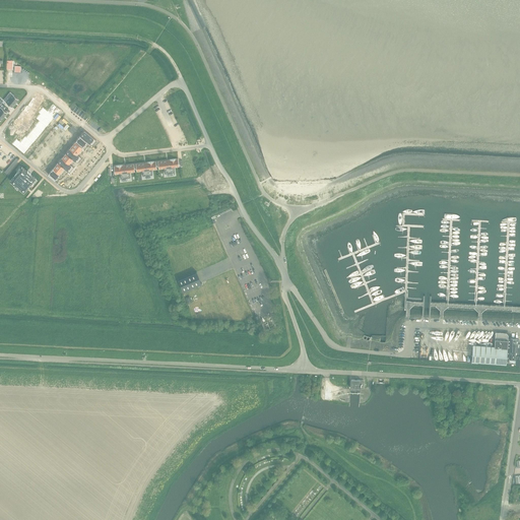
[(9,99),(6,103),(12,107),(18,100),(10,92),(7,96),(9,99)]
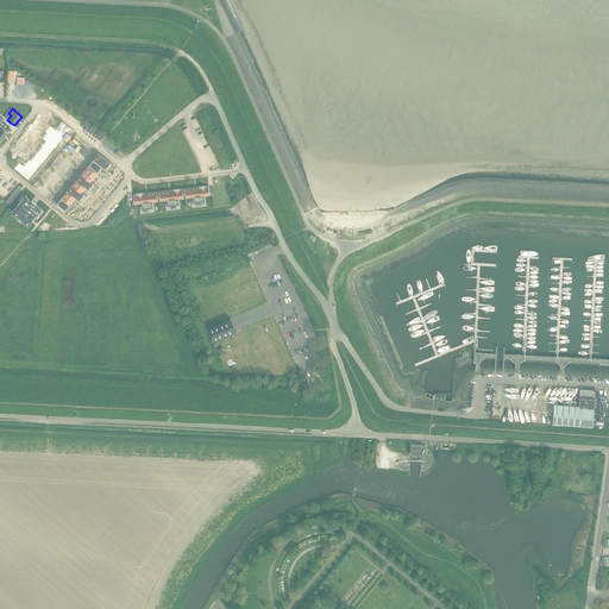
[(49,119),(44,125),(49,130),(54,124),(49,119)]
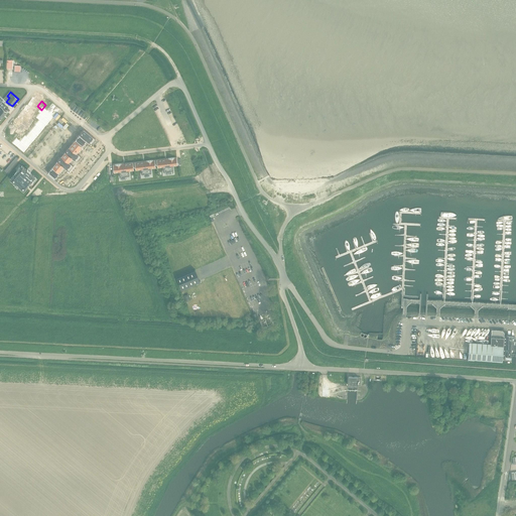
[(34,103),(31,107),(37,113),(40,110),(34,103)]
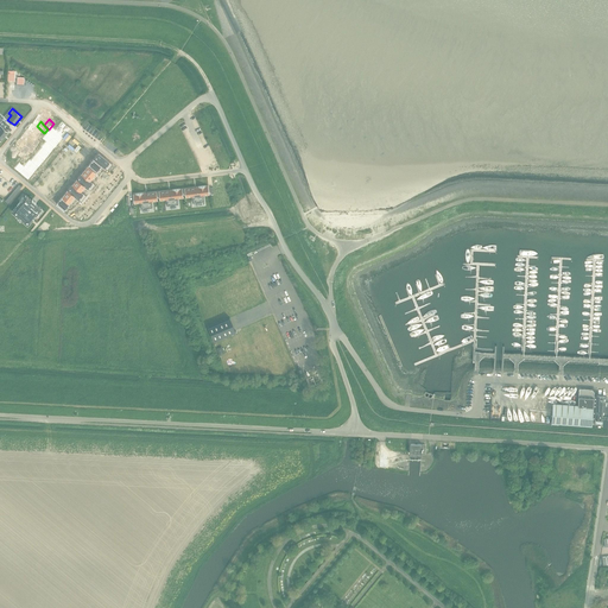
[(87,122),(82,127),(100,140),(103,134),(87,122)]
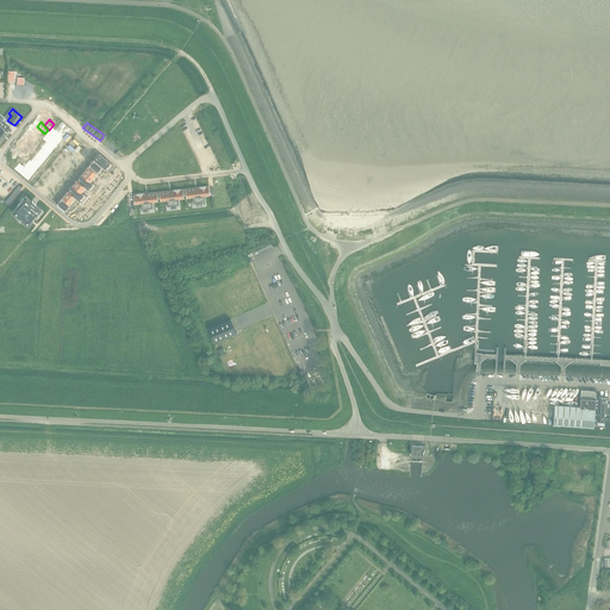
[(39,130),(35,136),(38,141),(44,135),(39,130)]
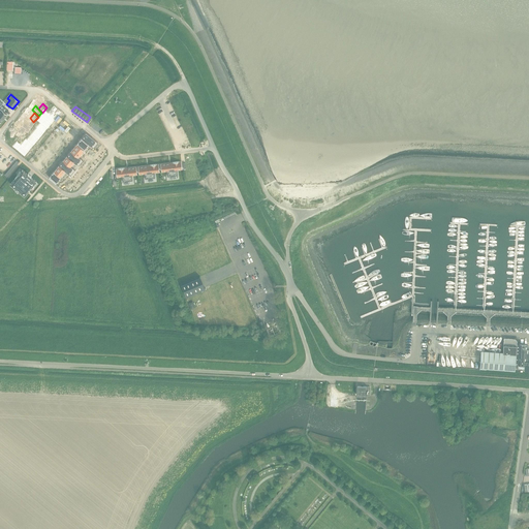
[(27,116),(23,123),(30,128),(30,129),(33,122),(27,116)]
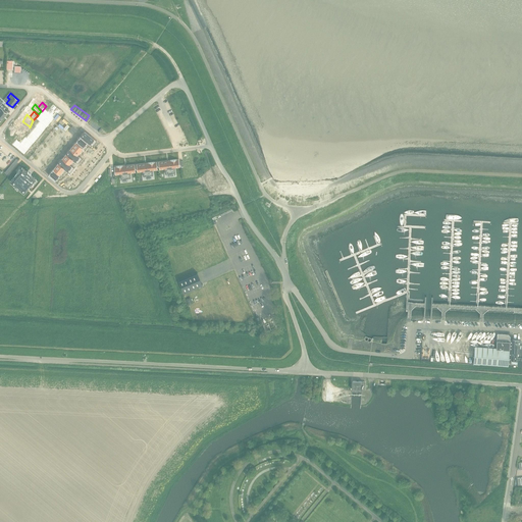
[(66,120),(63,123),(70,129),(73,125),(66,120)]
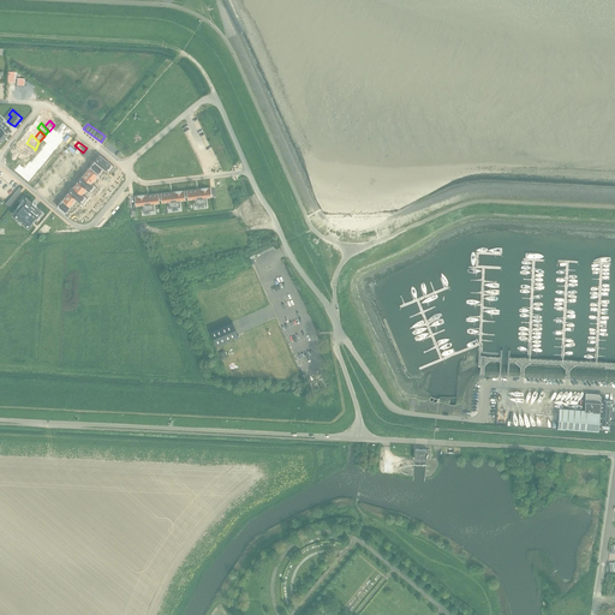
[(30,145),(25,151),(31,156),(35,150),(30,145)]
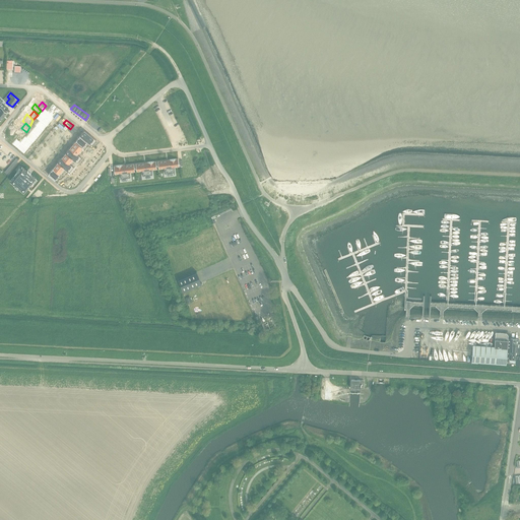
[(63,123),(59,128),(63,132),(67,127),(63,123)]
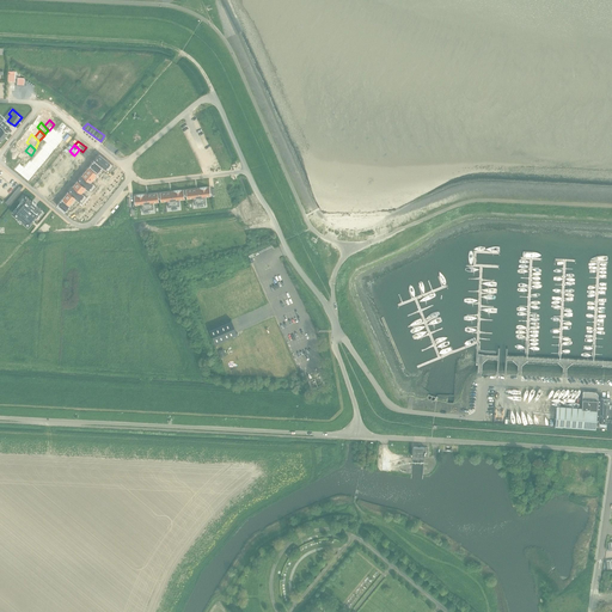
[(22,148),(17,154),(20,157),(28,161),(31,155),(22,148)]
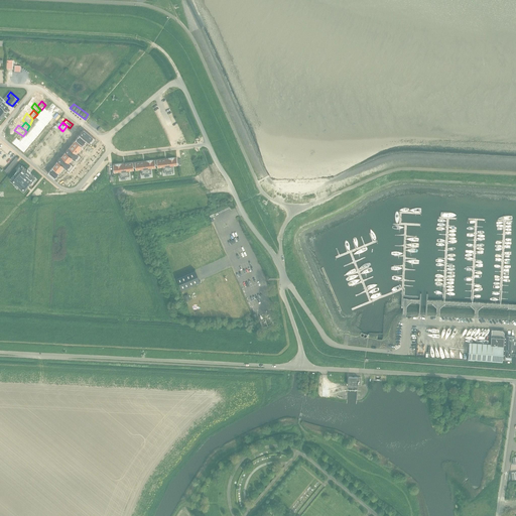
[(58,128),(54,135),(60,139),(63,132),(58,128)]
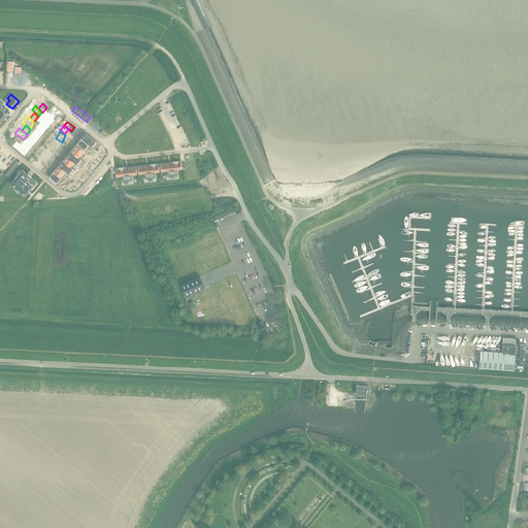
[(18,135),(13,140),(20,144),(24,140),(18,135)]
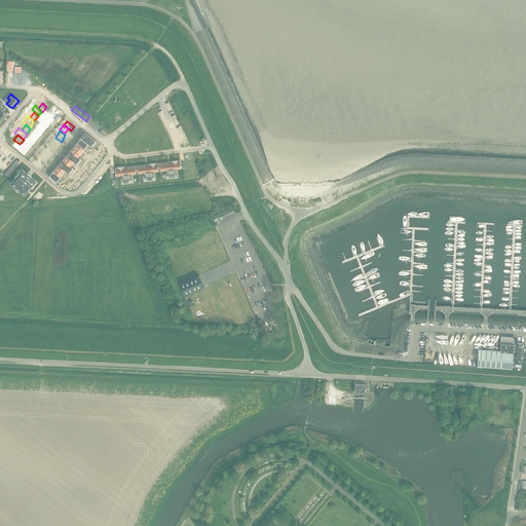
[(11,138),(8,143),(16,149),(20,145),(11,138)]
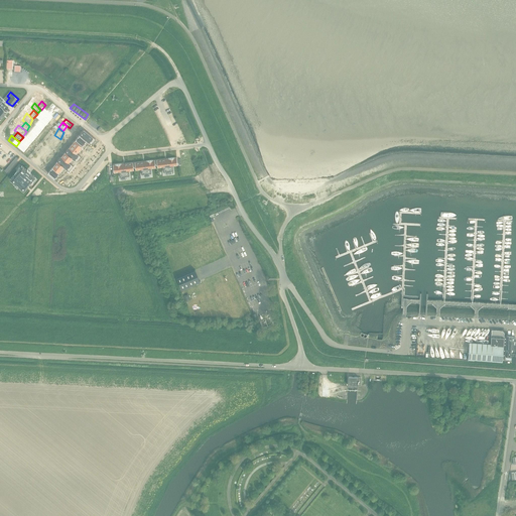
[(54,135),(51,141),(57,145),(60,140),(54,135)]
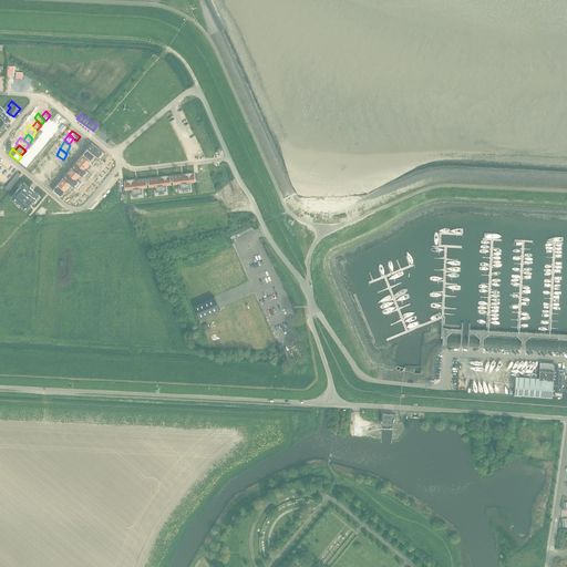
[(57,155),(52,161),(59,166),(60,166),(63,161),(57,155)]
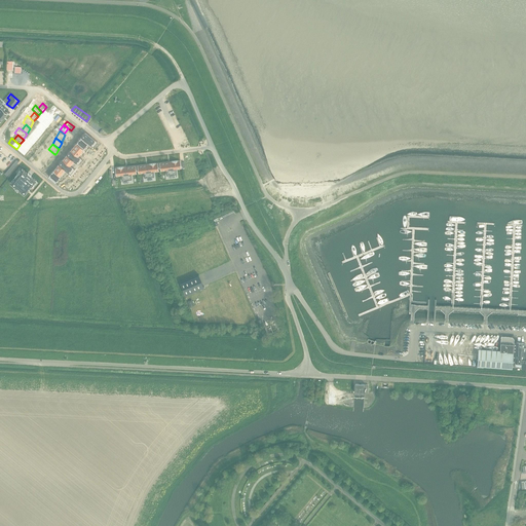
[(49,150),(46,155),(51,159),(55,154),(49,150)]
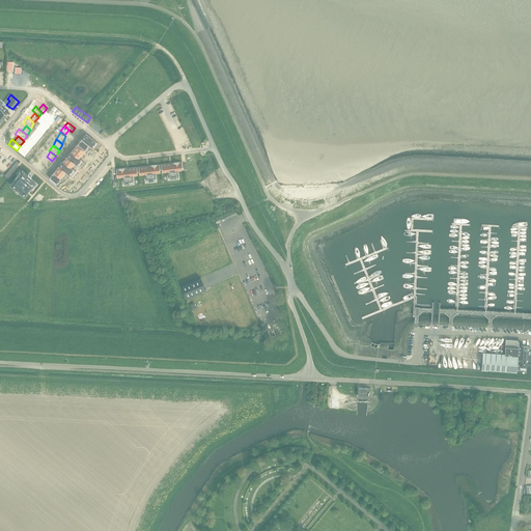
[(46,157),(43,163),(48,166),(52,161),(46,157)]
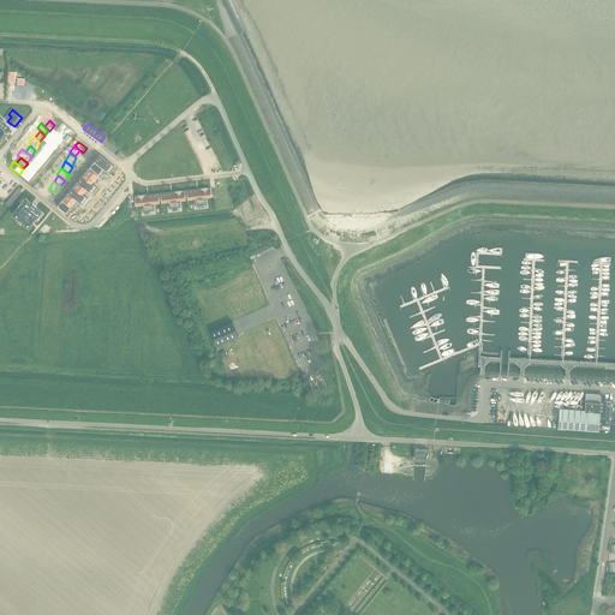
[(210,187),(187,191),(187,199),(193,198),(195,206),(207,204),(206,197),(212,197),(210,187)]
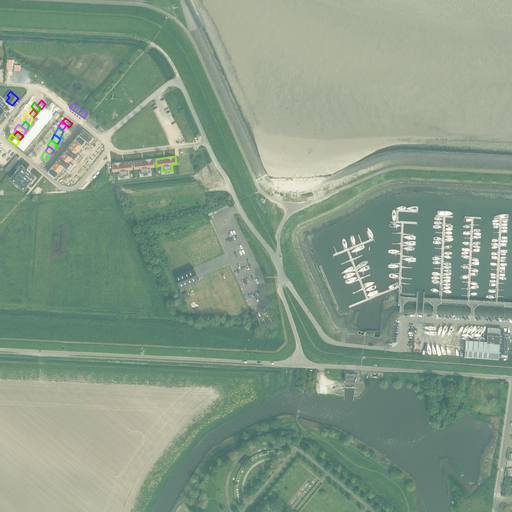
[(40,157),(38,161),(44,165),(46,161),(40,157)]
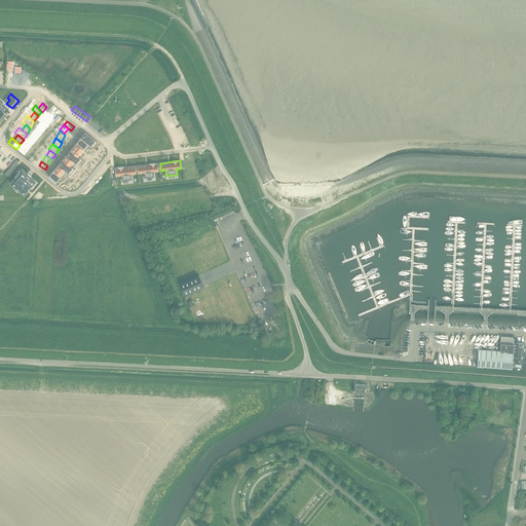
[(144,178),(154,177),(153,172),(158,171),(157,163),(138,165),(139,174),(144,173),(144,178)]
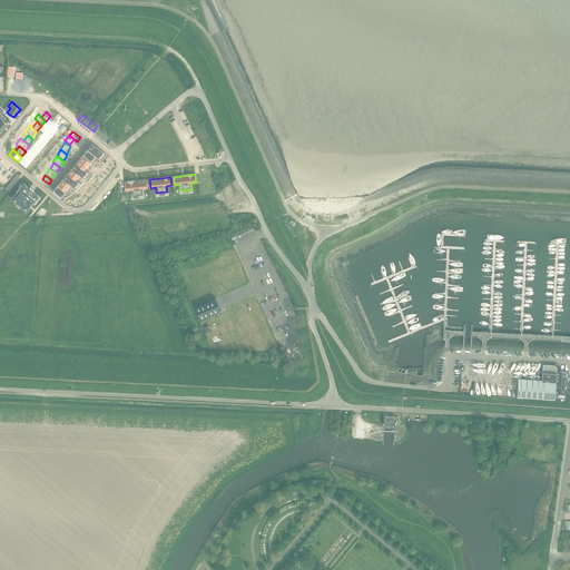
[(131,196),(143,195),(141,188),(147,188),(146,179),(125,183),(126,190),(131,190),(131,196)]
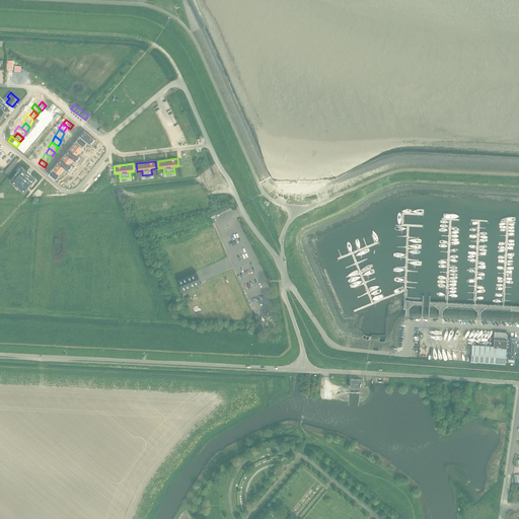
[(21,167),(10,180),(23,193),(35,178),(30,174),(30,173),(27,170),(26,171),(21,167)]
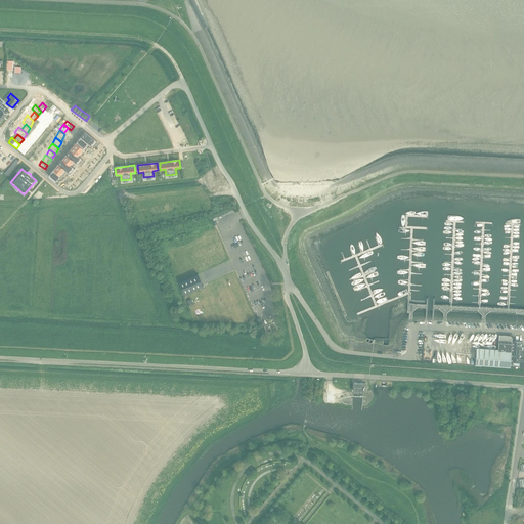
[(180,281),(184,294),(203,286),(198,273),(180,281)]
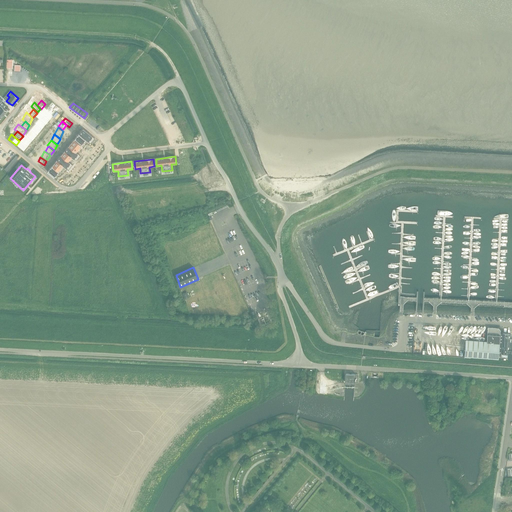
[(498,328),(488,327),(487,342),(499,343),(500,343),(499,358),(501,358),(501,357),(503,333),(500,333),(500,330),(498,328)]
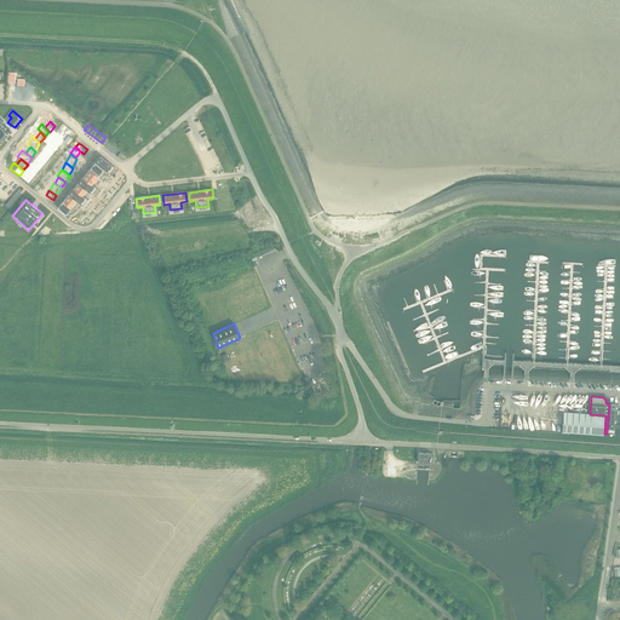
[(618,403),(609,403),(607,432),(615,432),(615,435),(619,435),(619,412),(616,413),(618,403)]
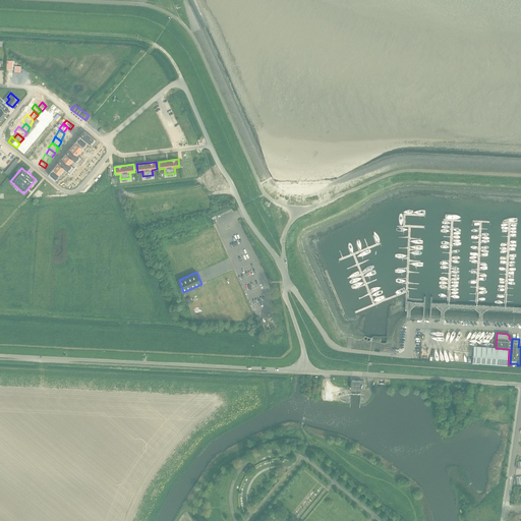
[(508,349),(496,348),(473,346),(472,362),(507,364),(508,349)]
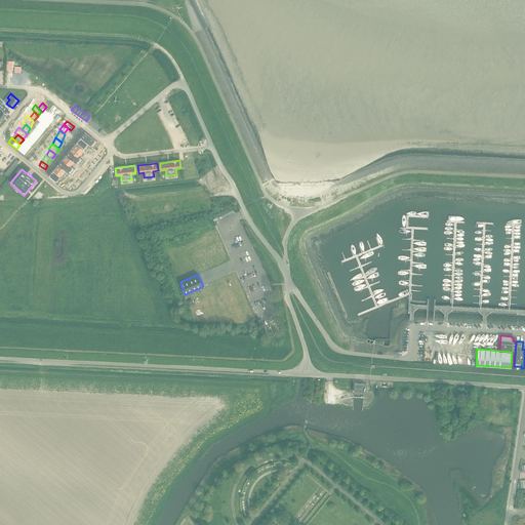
[(365,384),(354,382),(353,391),(363,392),(363,391),(366,392),(367,385),(365,384)]
